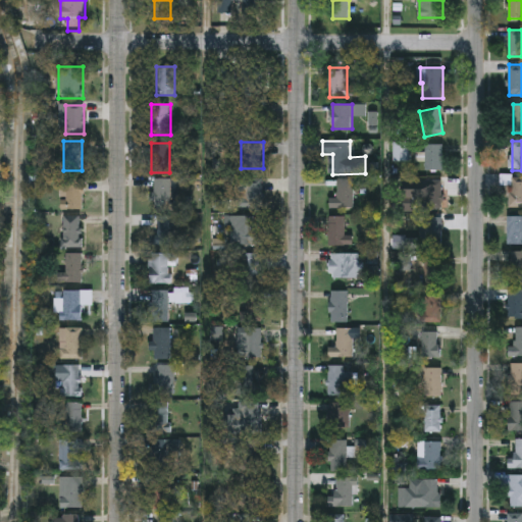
[(442,170),(423,170),(423,144),(442,144),(442,170)]
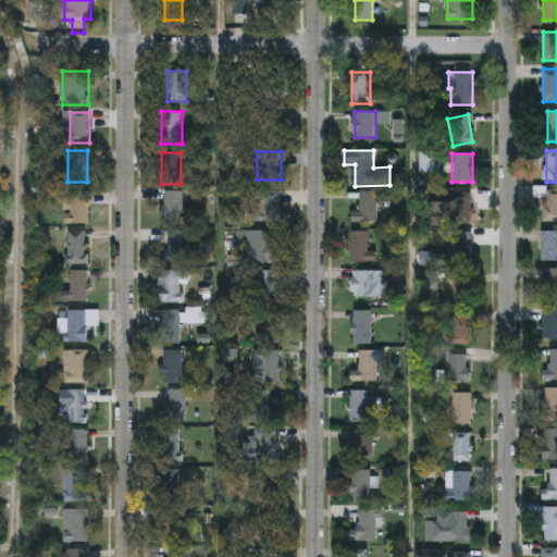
[(281,222),(257,222),(257,188),(281,188),(281,222)]
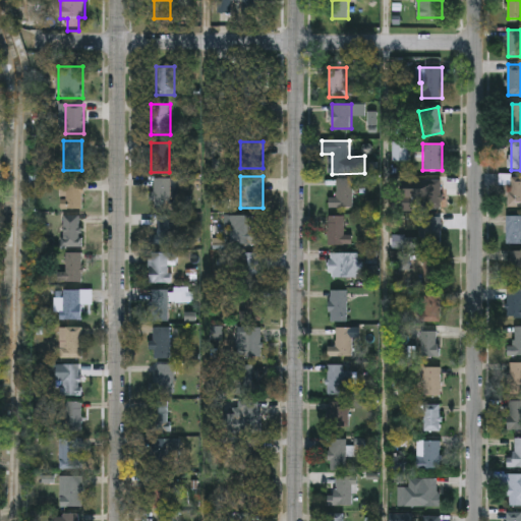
[(520,176),(520,207),(508,207),(508,176),(520,176)]
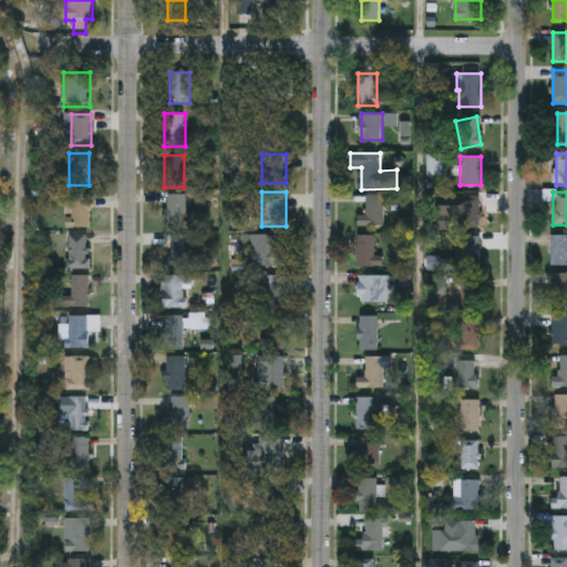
[(185,220),(165,220),(165,194),(185,194),(185,220)]
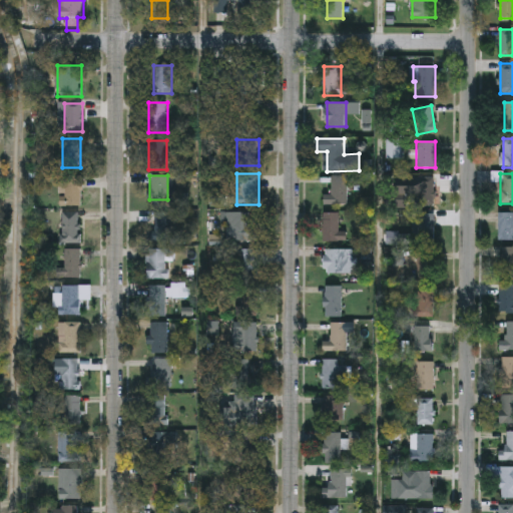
[(324,205),(324,194),(332,194),(332,175),(348,175),(348,205),(324,205)]
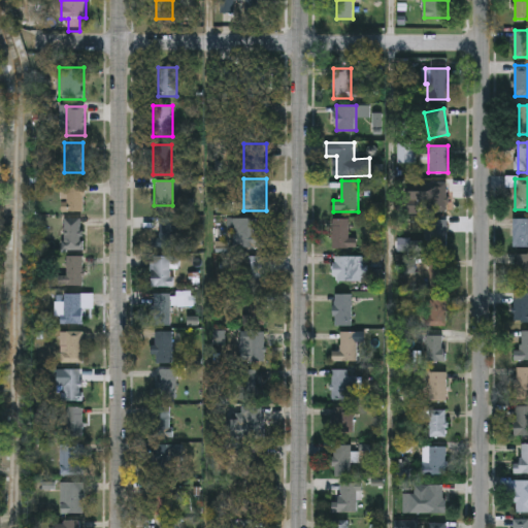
[(448,183),(448,211),(424,211),(424,183),(448,183)]
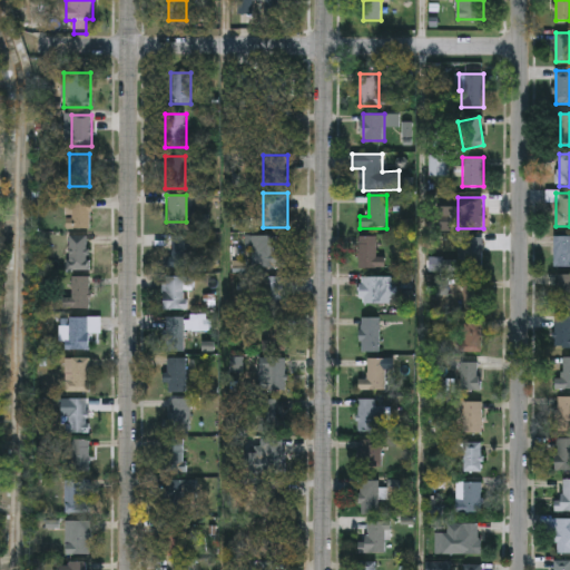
[(91,228),(68,228),(68,218),(74,218),(74,199),(91,199),(91,228)]
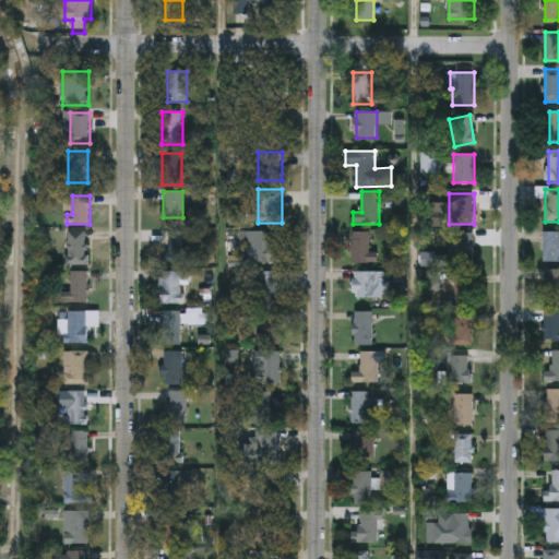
[(69,232),(87,232),(87,264),(69,264),(69,232)]
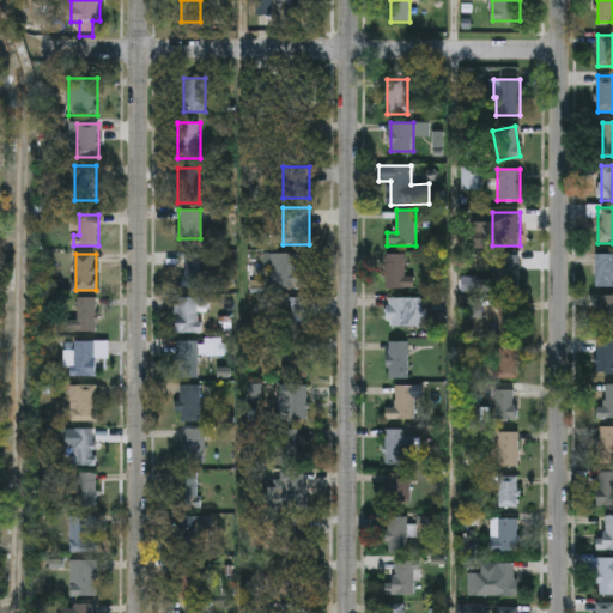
[(206,287),(178,287),(178,254),(206,254),(206,287)]
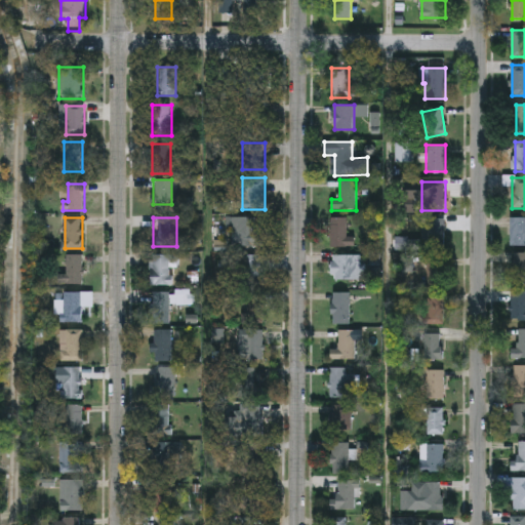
[(234,217),(259,217),(259,247),(234,247),(234,217)]
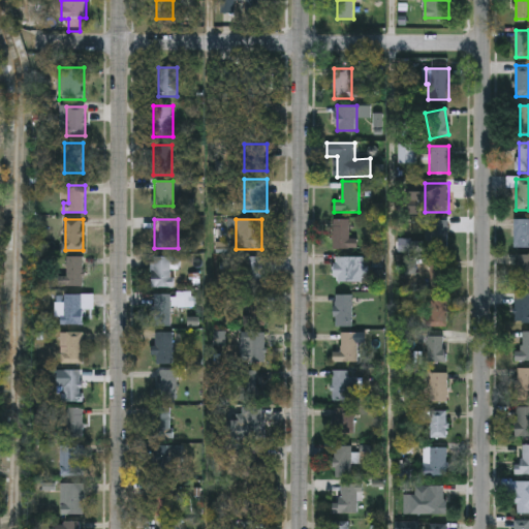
[(334,249),(334,219),(349,219),(349,240),(358,240),(358,249),(334,249)]
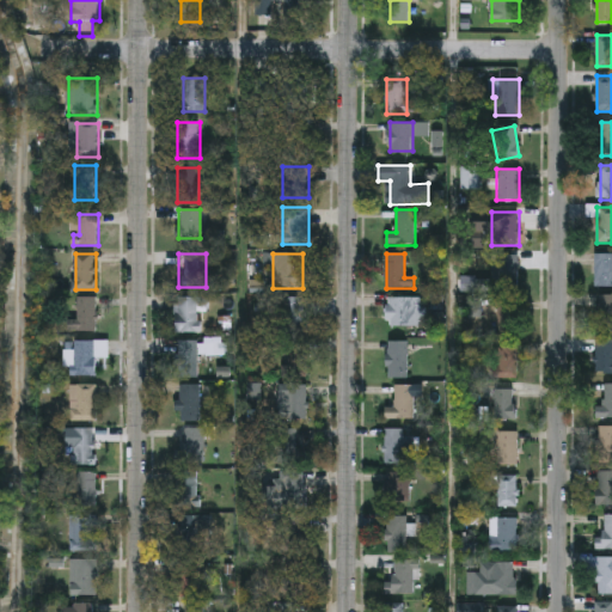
[(611,254),(611,287),(597,287),(597,254),(611,254)]
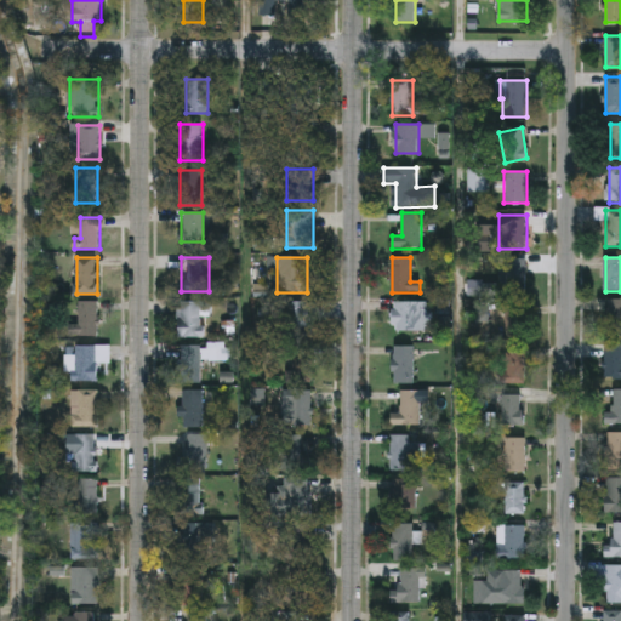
[(527,258),(527,295),(503,295),(503,258),(527,258)]
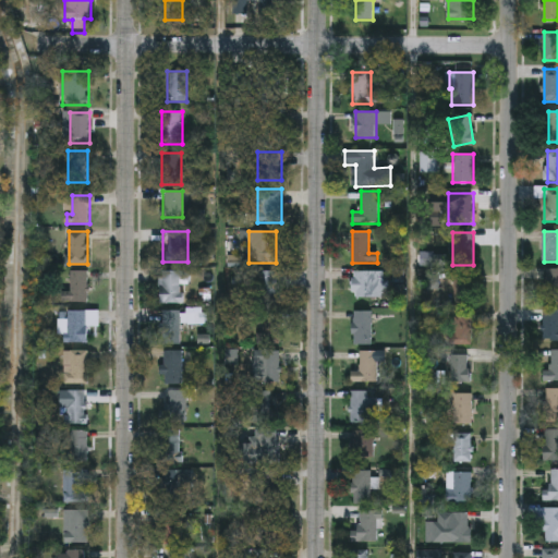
[(557,302),(545,302),(545,268),(557,268),(557,302)]
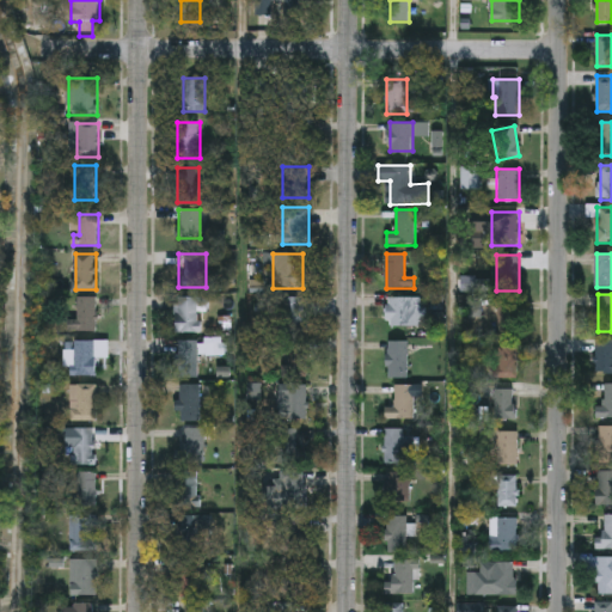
[(97,331),(69,331),(69,320),(78,320),(78,297),(97,297),(97,331)]
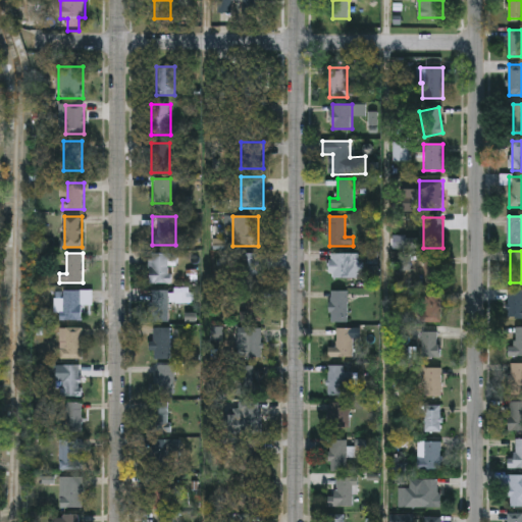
[(173,253),(173,283),(151,283),(151,253),(173,253)]
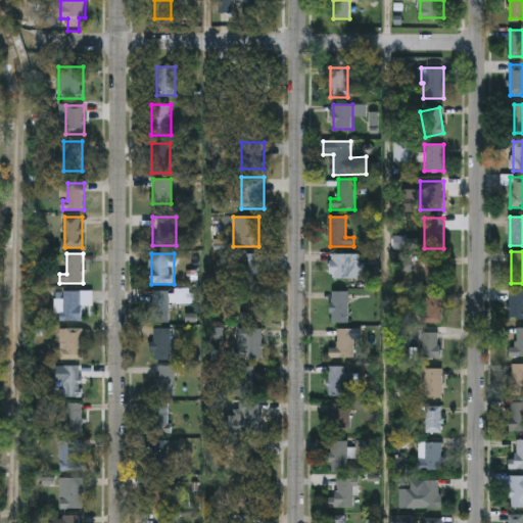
[(262,286),(243,286),(243,253),(262,253),(262,286)]
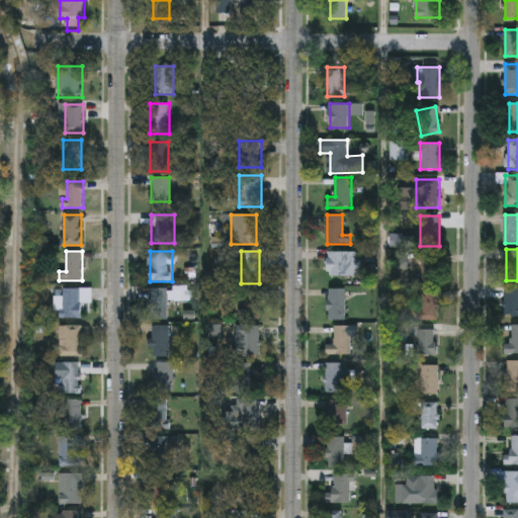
[(356,252),(356,276),(328,276),(328,252),(356,252)]
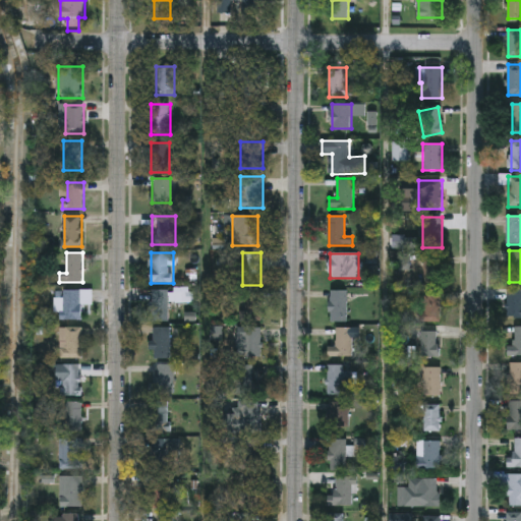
[(424,284),(424,256),(440,256),(440,284),(424,284)]
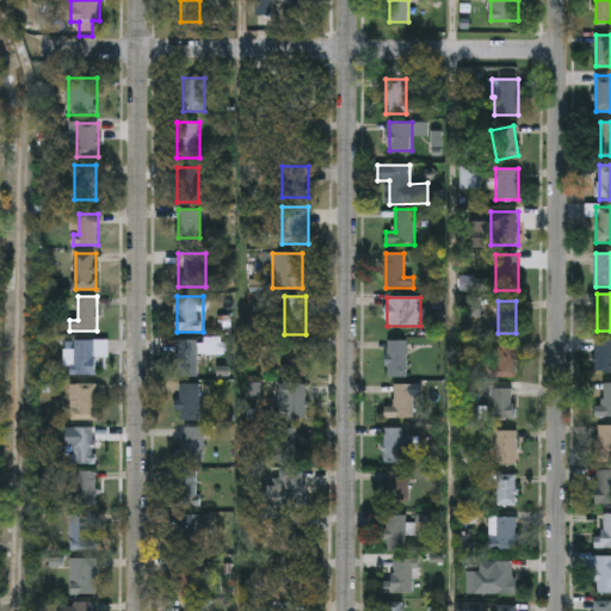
[(97,357),(97,376),(74,376),(74,340),(109,340),(109,357),(97,357)]
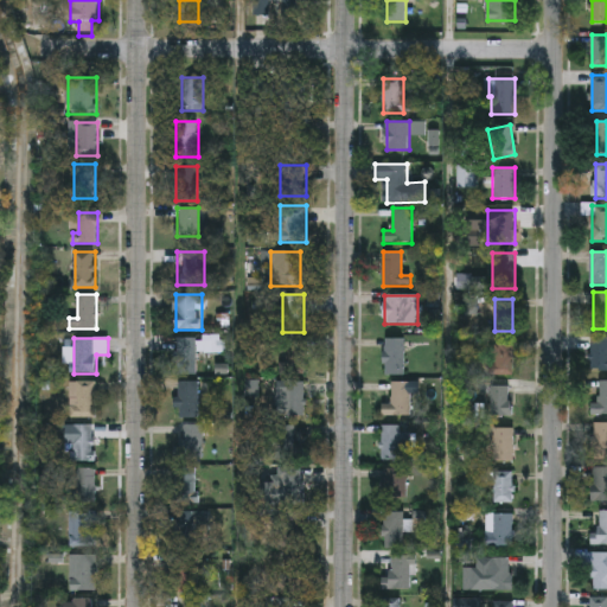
[(176,374),(176,338),(197,338),(197,375),(176,374)]
